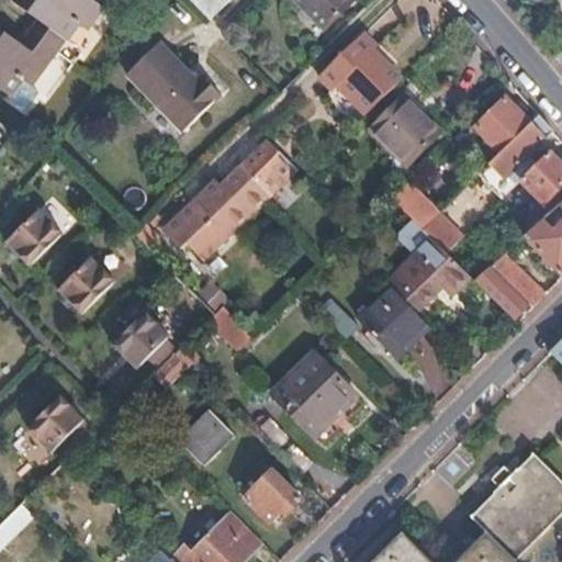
[(88,32),(105,9),(93,0),(12,0),(12,2),(37,22),(31,32),(55,51),(64,41),(66,42),(79,25),(88,32)]
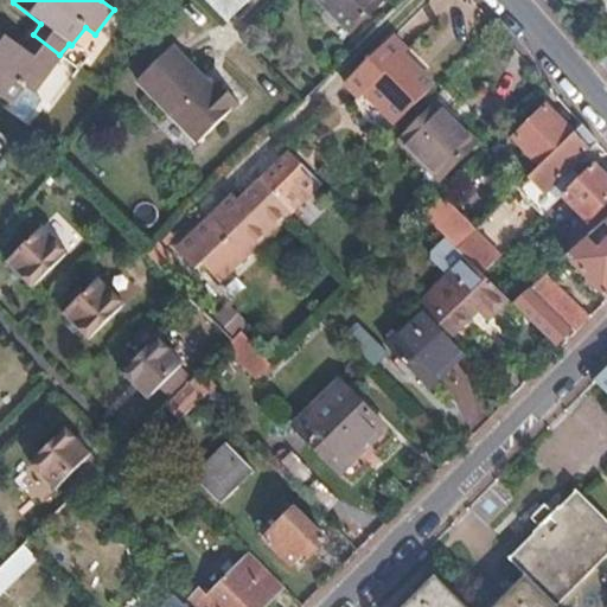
[(199,0),(219,19),(240,0),(199,0)]
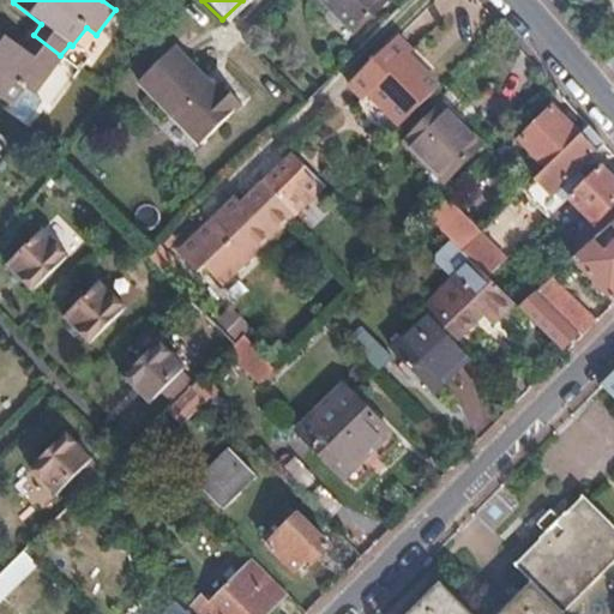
[(384,0),(321,0),(353,31),(384,0)]
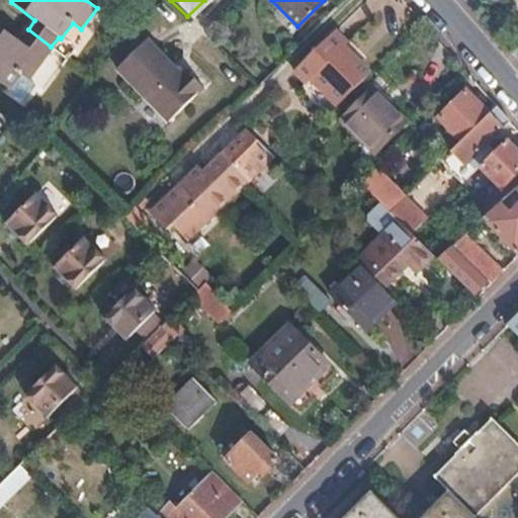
[(51,47),(70,61),(89,35),(92,38),(112,12),(100,4),(97,8),(81,29),(73,23),(61,38),(59,37),(51,47)]
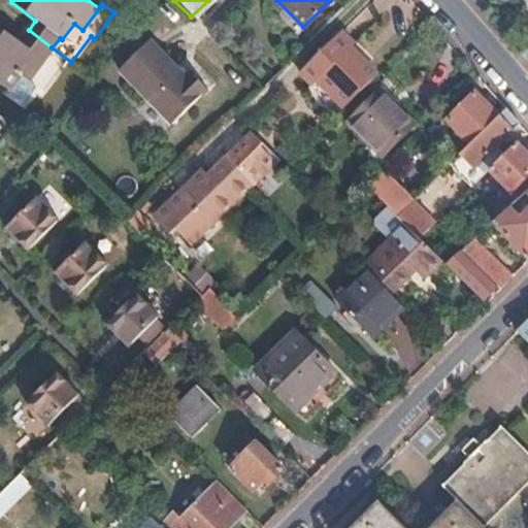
[(0,83),(9,90),(23,73),(28,78),(52,47),(29,30),(21,39),(0,24),(0,83)]
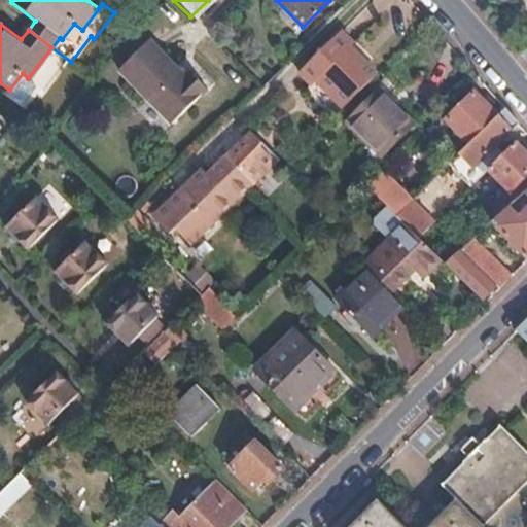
[(318,82),(346,57),(344,55),(349,49),(352,46),(341,34),(300,75),(311,86),(317,81),(318,82)]
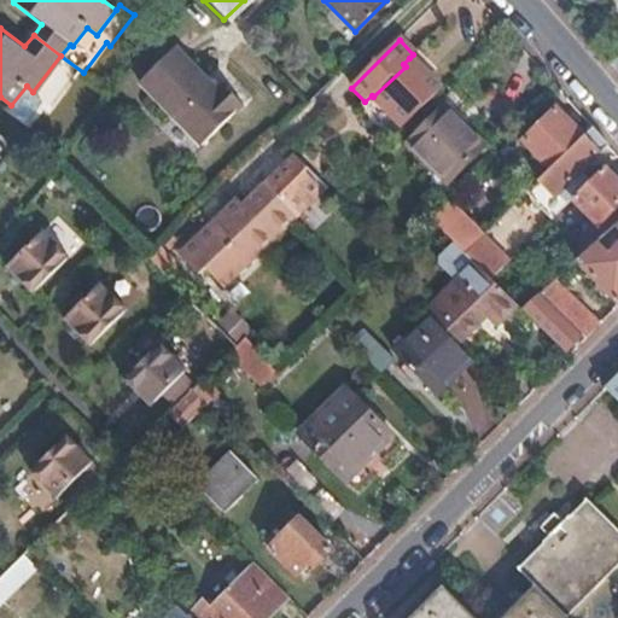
[(174,50),(139,86),(198,145),(239,105),(221,86),(215,92),(174,50)]
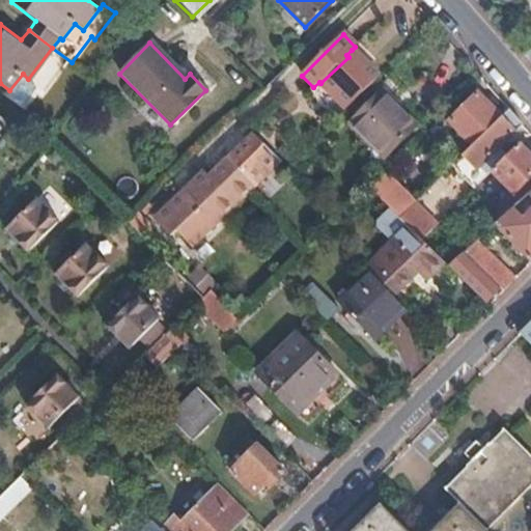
[(48,93),(72,62),(52,48),(28,79),(23,74),(9,90),(6,94),(26,109),(42,88),(48,93)]
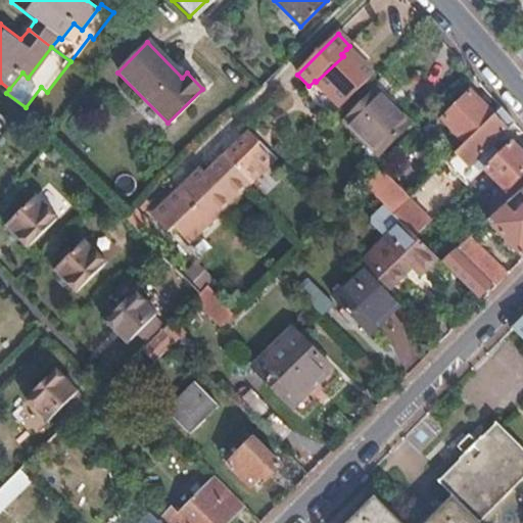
[(362,65),(348,51),(343,56),(357,69),(362,65)]
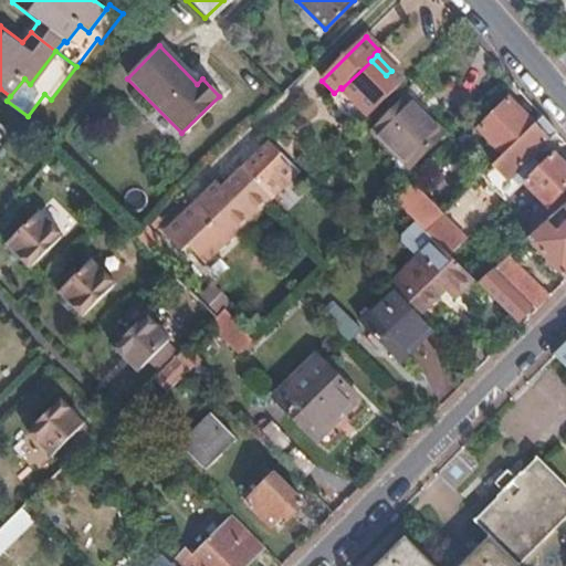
[(386,75),(371,61),(342,88),(339,91),(366,118),(402,83),(391,71),(386,75)]
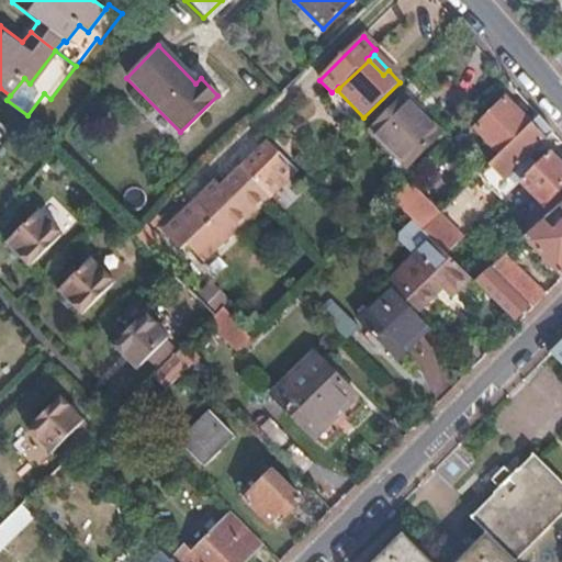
[(409,163),(442,131),(408,93),(375,126),(409,163)]
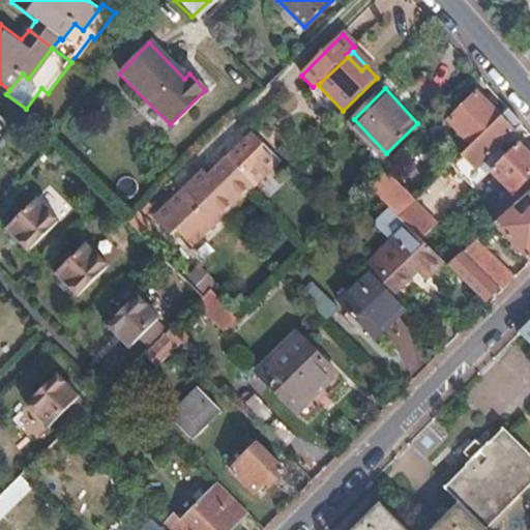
[(474,143),(500,118),(478,94),(451,119),(474,143)]
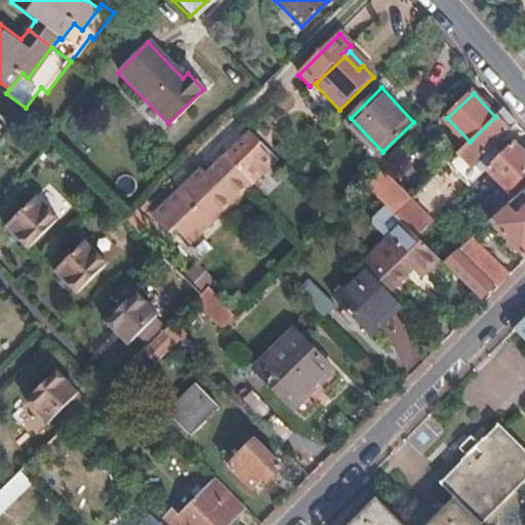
[(516,125),(502,109),(495,117),(470,142),(457,154),(470,167),(460,176),(469,185),(486,167),(500,153),(495,147),(516,125)]
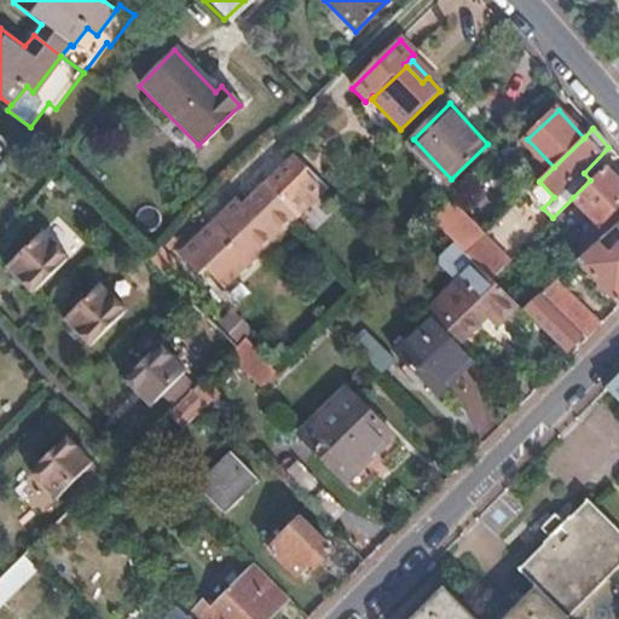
[(324,185),(294,154),(264,183),(294,215),(324,185)]
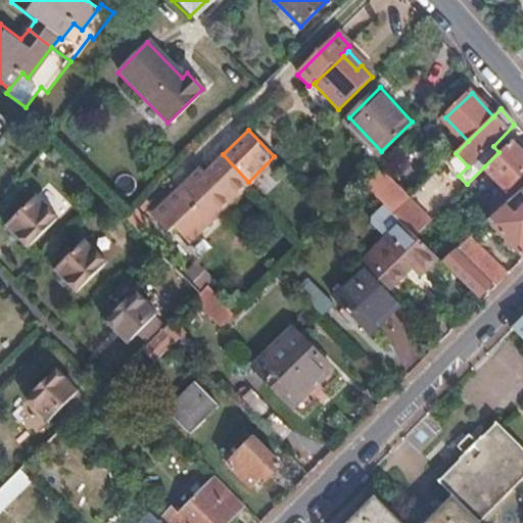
[(522,154),(510,141),(498,152),(484,167),(513,198),(522,189),(522,154)]
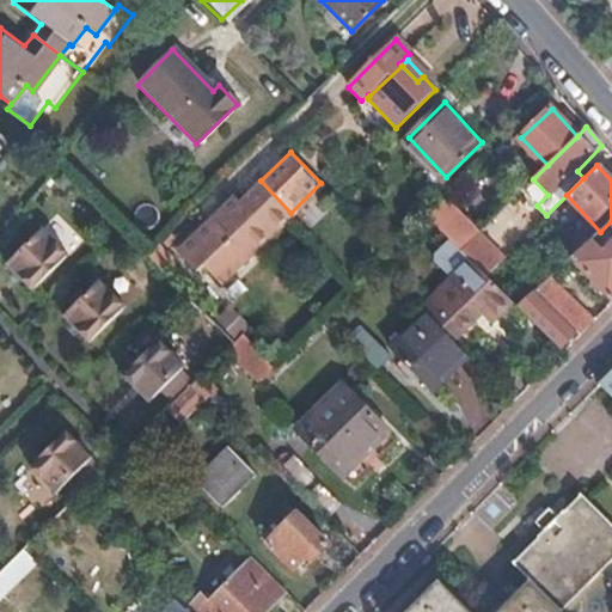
[(238,202),(269,233),(286,216),(291,213),(261,181),(238,202)]
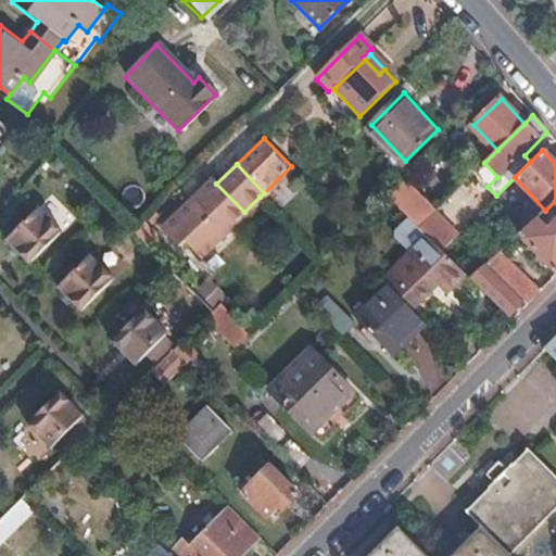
[(216,184),(210,177),(174,213),(189,229),(178,240),(196,257),(243,212),(244,212),(216,184)]
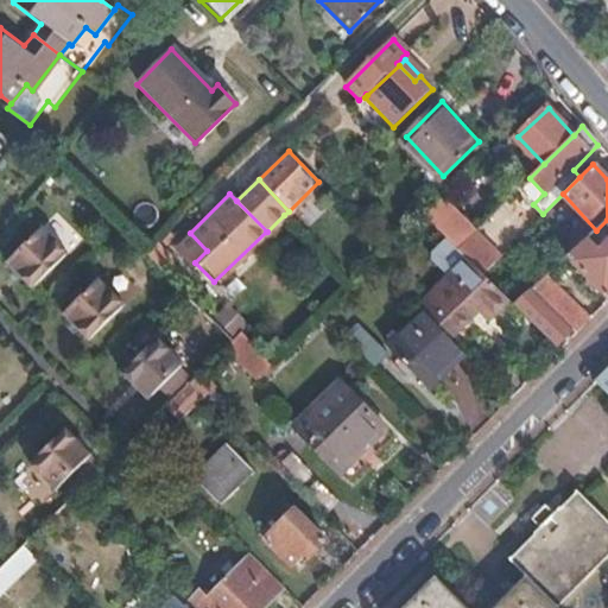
[(476,230),(444,197),(425,215),(449,239),(458,248),(476,230)]
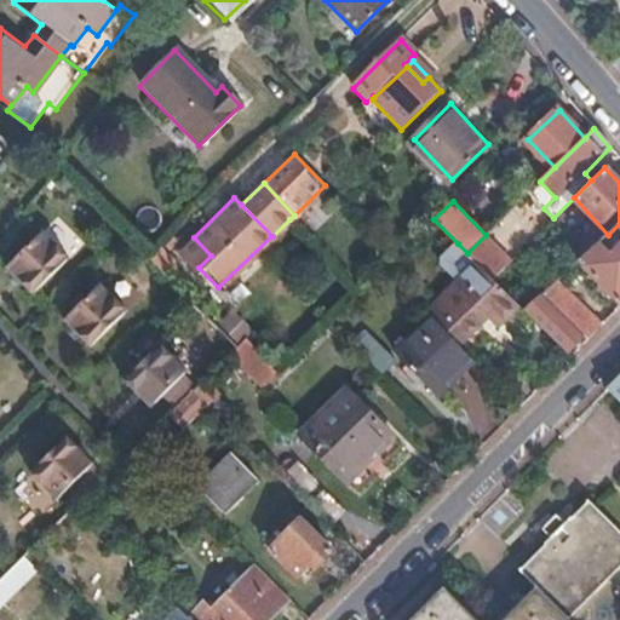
[(585,268),(619,303),(619,224),(608,235),(570,269),(577,275),(585,268)]
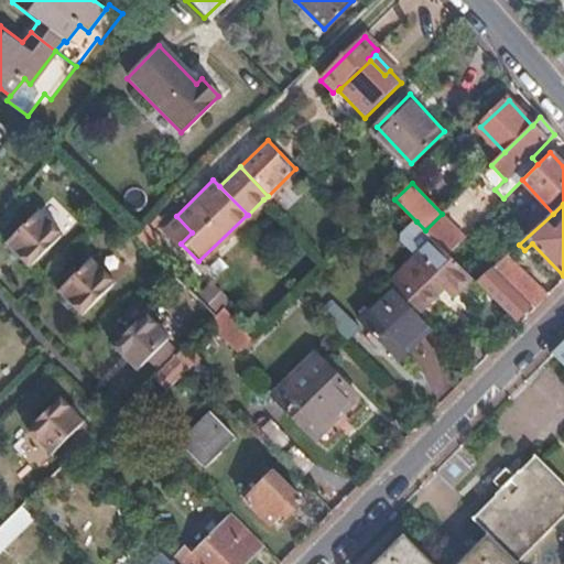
[(40,210),(7,243),(30,267),(63,234),(40,210)]
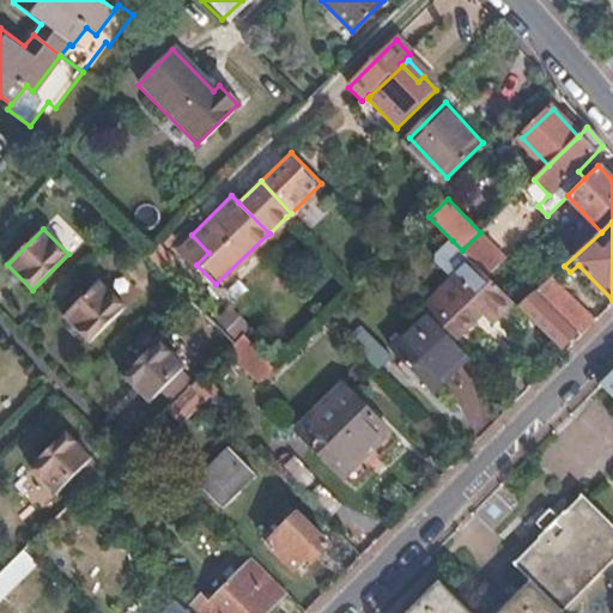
[(492,244),(480,232),(462,250),(487,275),(503,261),(490,248),(492,244)]
